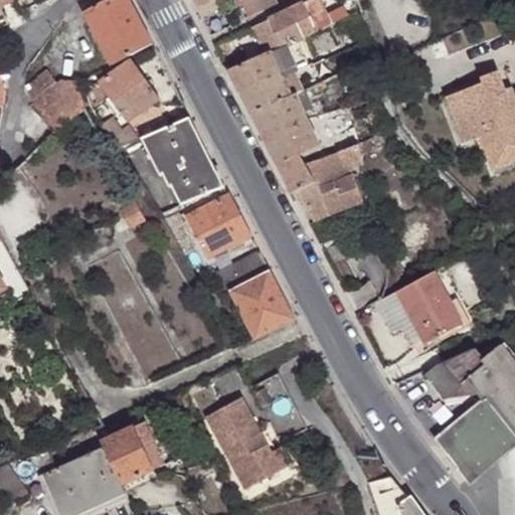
[(112,65),(152,45),(128,0),(106,0),(83,11),(112,65)]
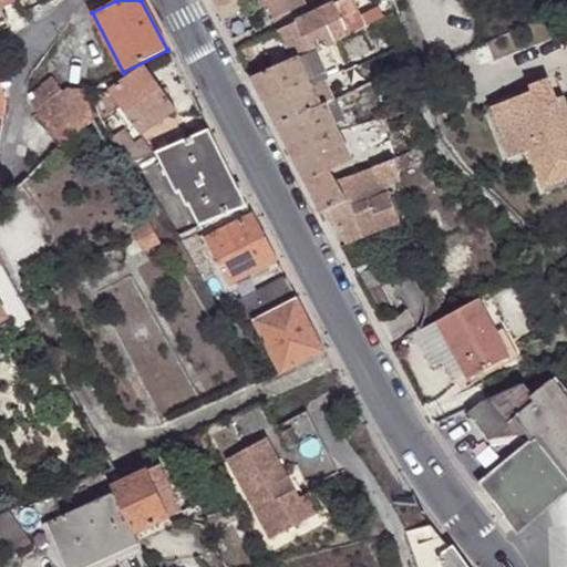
[(212,0),(218,10),(223,20),(243,9),(237,0),(212,0)]
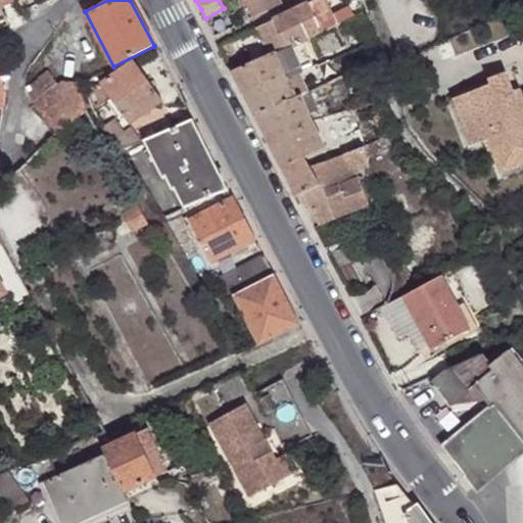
[(282,3),(280,0),(243,0),(252,16),(258,14),(282,3)]
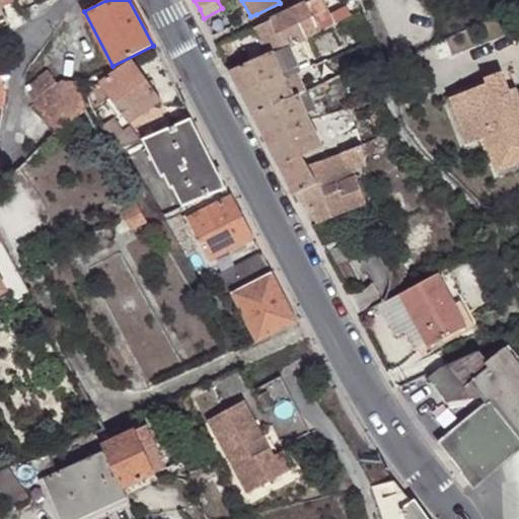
[(351,4),(330,14),(323,0),(311,0),(306,3),(319,30),(354,15),(351,4)]
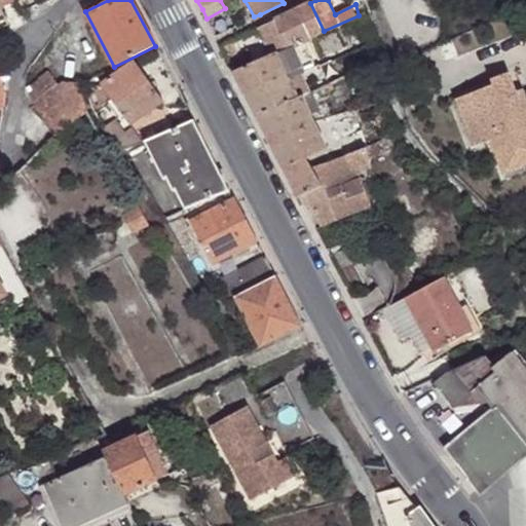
[(287,48),(324,31),(310,3),(274,20),(287,48)]
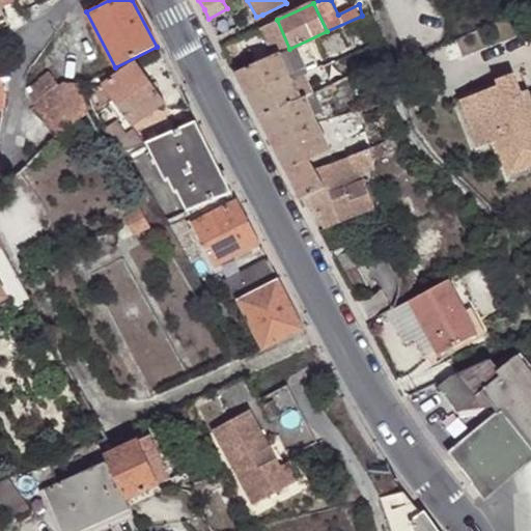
[(39,8),(43,12),(49,9),(46,4),(39,8)]
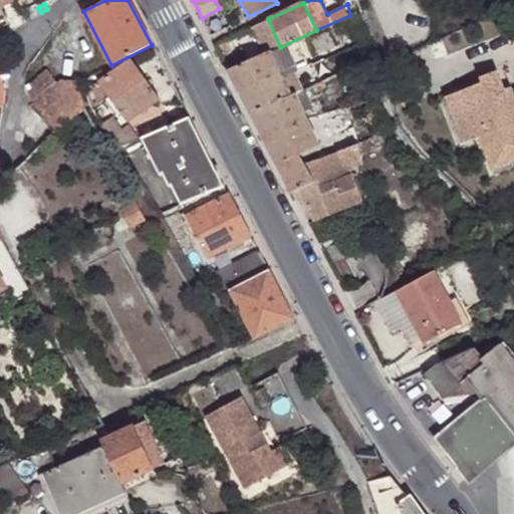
[(268,19),(252,27),(265,54),(269,52),(279,48),(280,47),(268,19)]
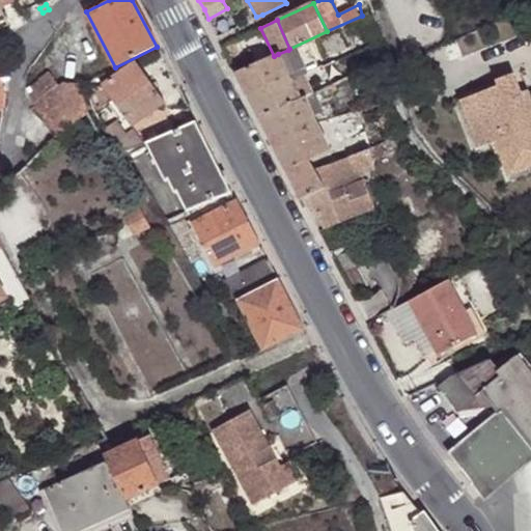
[(363,49),(371,46),(369,40),(361,45),(363,49)]
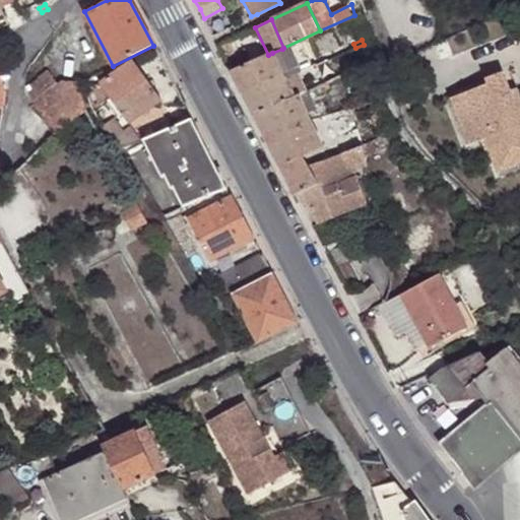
[(294,75),(282,49),(272,53),(281,76),(283,79),(293,75),(294,75)]
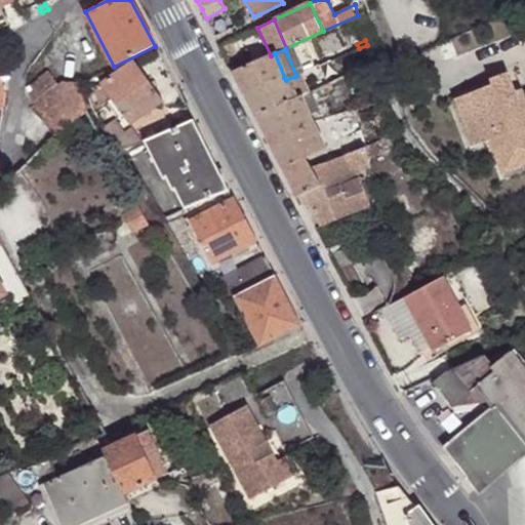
[(271,55),(233,73),(244,94),(284,77),(275,53),(271,55)]
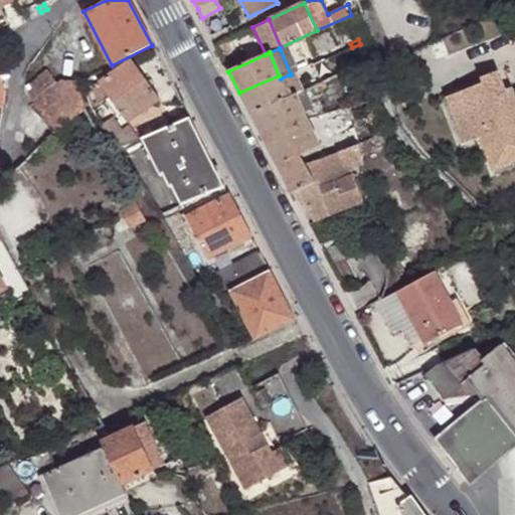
[(99,83),(126,123),(159,100),(132,60),(99,83)]
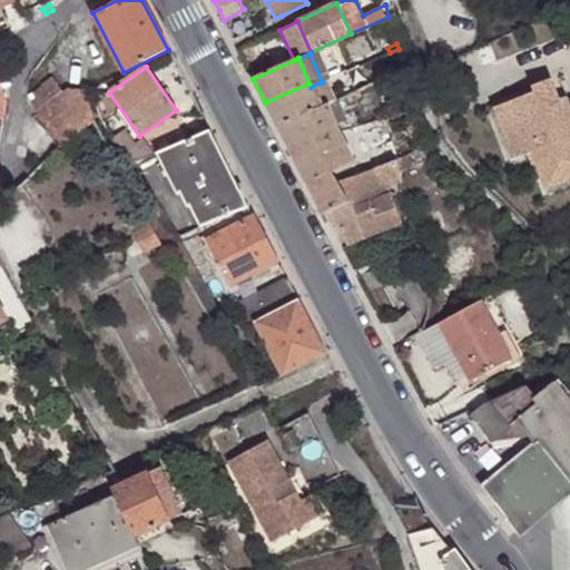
[(357,67),(334,77),(340,90),(363,80),(357,67)]
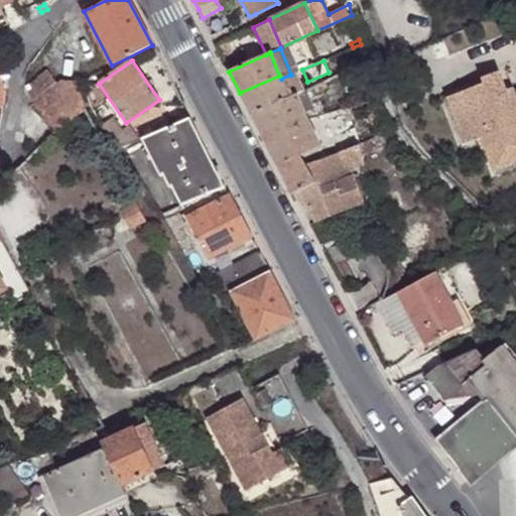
[(55,131),(84,109),(76,83),(60,81),(56,85),(47,72),(21,89),(21,93),(22,97),(24,100),(55,131)]
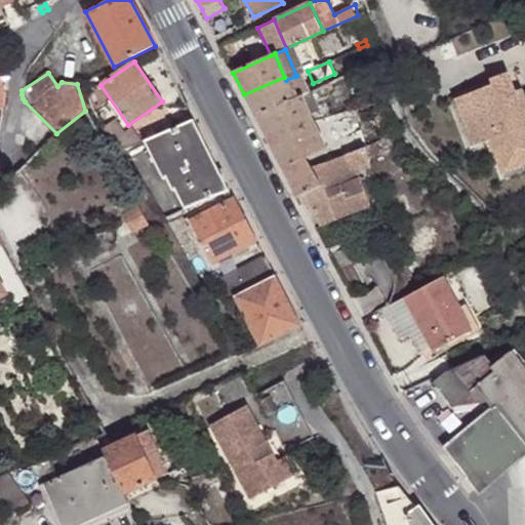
[(466,96),(483,140),(486,138),(498,173),(524,162),(524,104),(519,87),(512,90),(505,74),(487,80),(489,85),(466,96)]
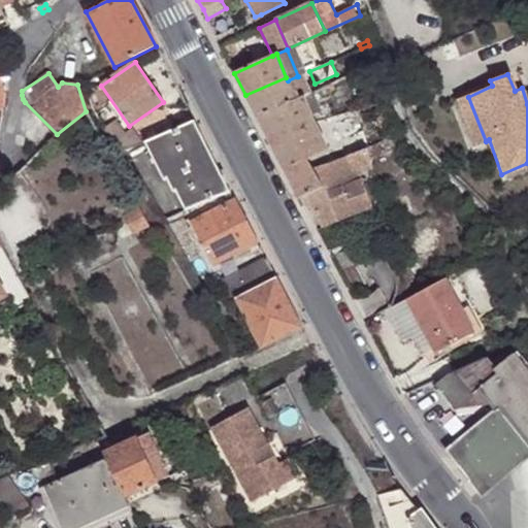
[(297,76),(288,80),(296,100),(301,98),(305,96),(297,76)]
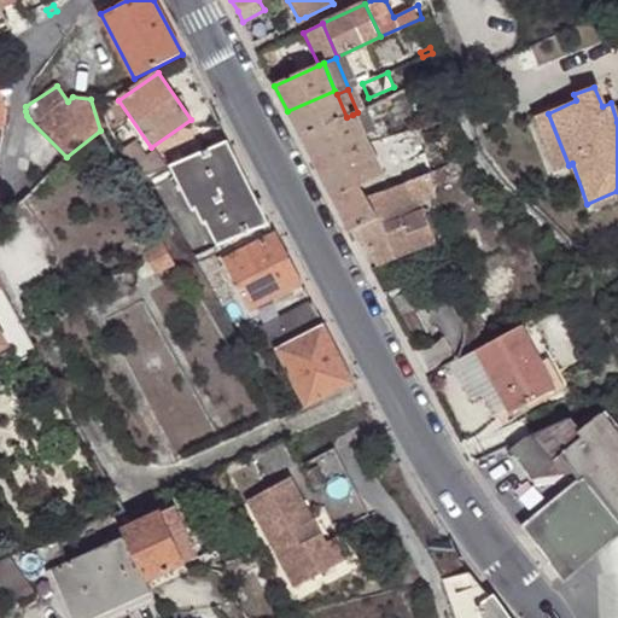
[(334,91),(287,111),(301,138),(347,117),(337,94),(334,91)]
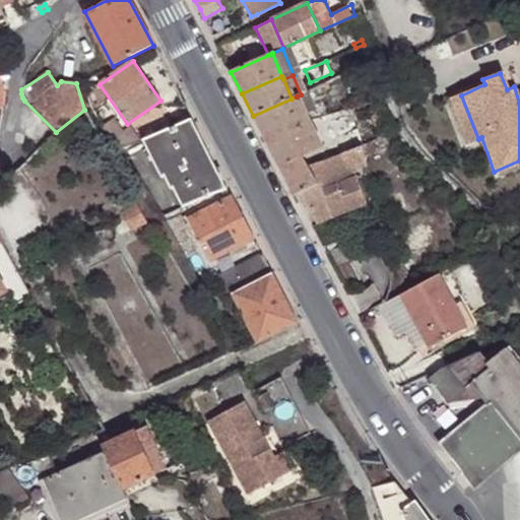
[(337,78),(306,92),(312,106),(343,93),(337,78)]
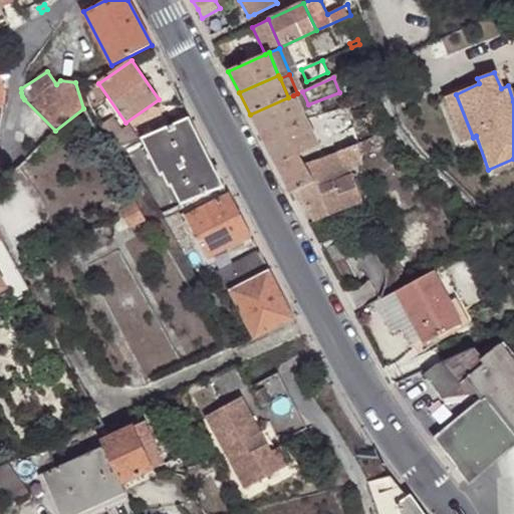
[(462,143),(473,138),(456,94),(479,83),(477,78),(442,91),(462,143)]
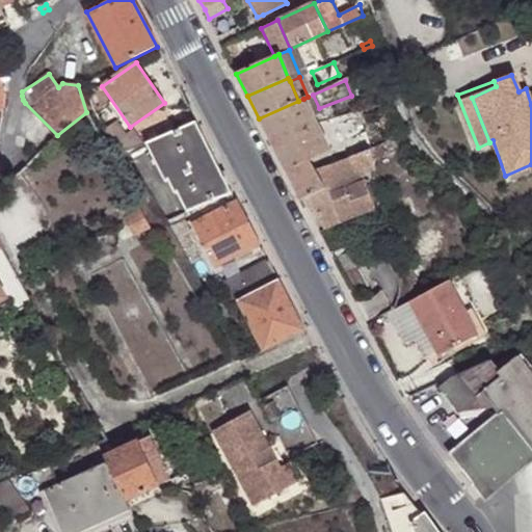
[(313,95),(308,97),(303,99),(312,117),(321,113),(319,108),(313,95)]
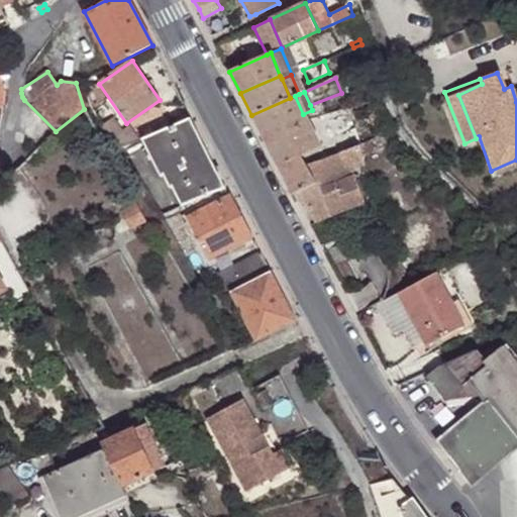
[(290,98),(251,115),(265,139),(307,120),(303,114),(295,96),(290,98)]
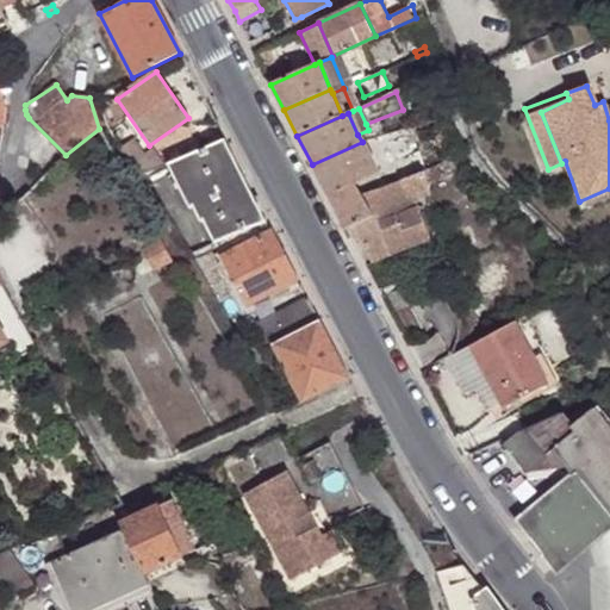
[(436,137),(443,154),(450,151),(460,148),(453,129),(435,135),(436,137)]
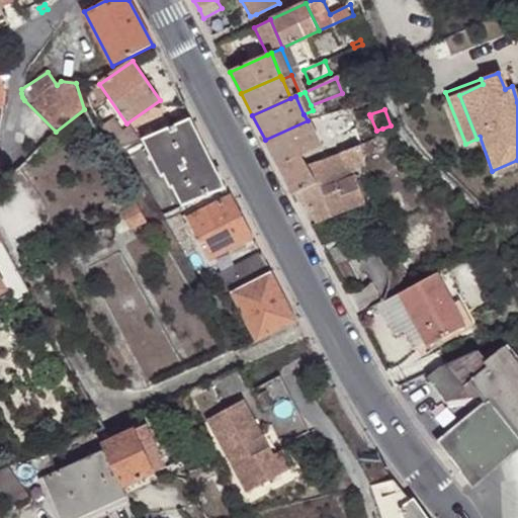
[(179,207),(227,188),(190,117),(138,140),(135,141),(155,178),(159,176),(165,188),(168,186),(179,207)]
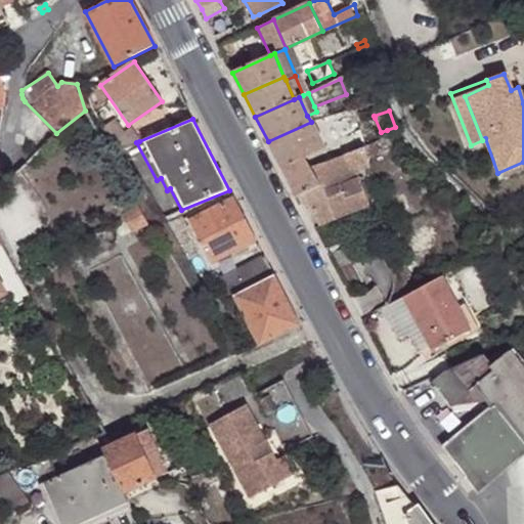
[(311,122),(268,141),(284,170),(307,159),(325,150),(311,122)]
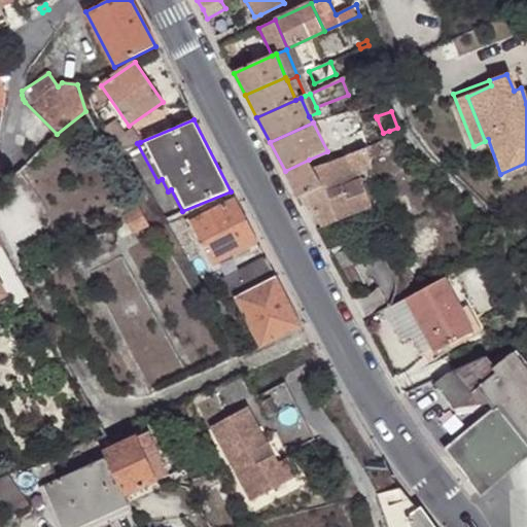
[(107,140),(114,152),(133,145),(125,131),(107,140)]
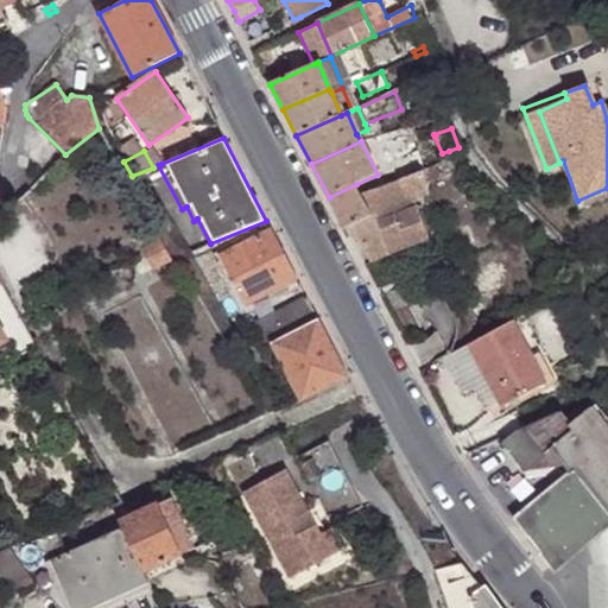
[(424,171),(429,170),(425,162),(420,164),(417,154),(400,162),(406,179),(424,171)]
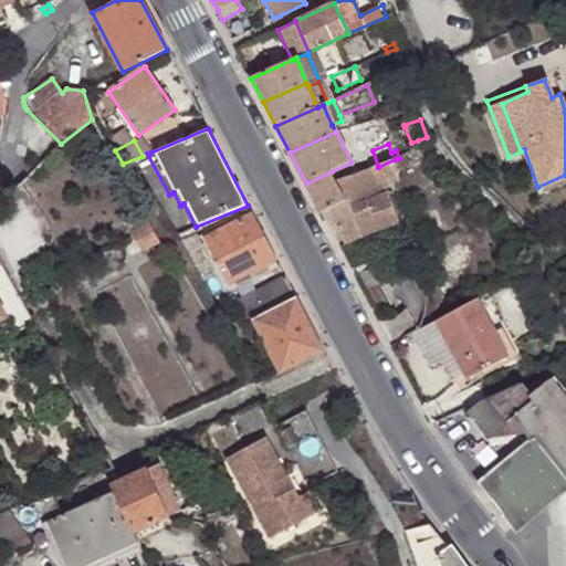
[(395,159),(378,167),(357,174),(367,201),(388,194),(386,186),(400,181),(395,159)]
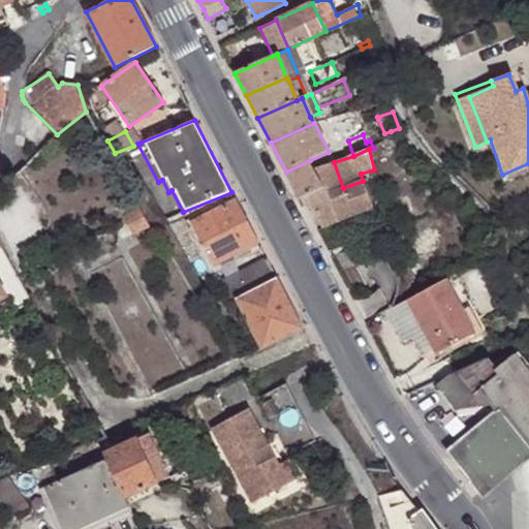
[(310,160),(286,172),(289,179),(300,197),(306,194),(321,187),(312,168),(314,168),(310,160)]
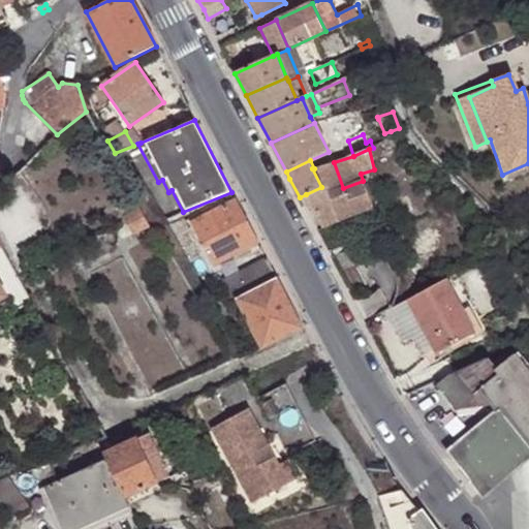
[(314,169),(314,168),(312,168),(321,187),(306,194),(323,227),(374,208),(363,181),(343,188),(334,162),(314,169)]
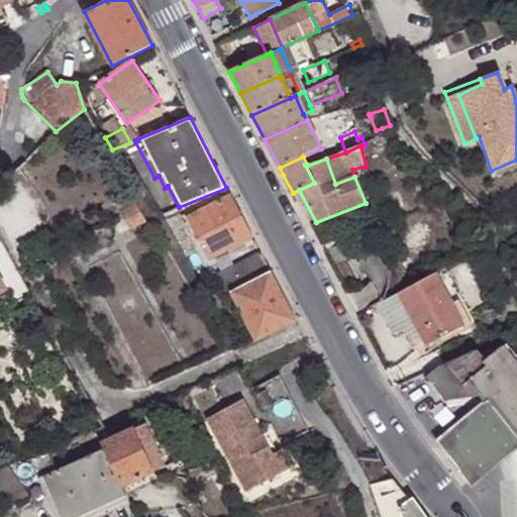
[(208,260),(251,236),(230,196),(186,218),(208,260)]
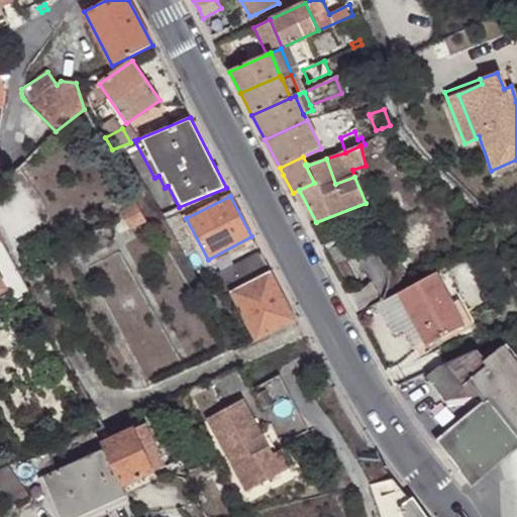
[(146,221),(133,197),(117,206),(130,229),(146,221)]
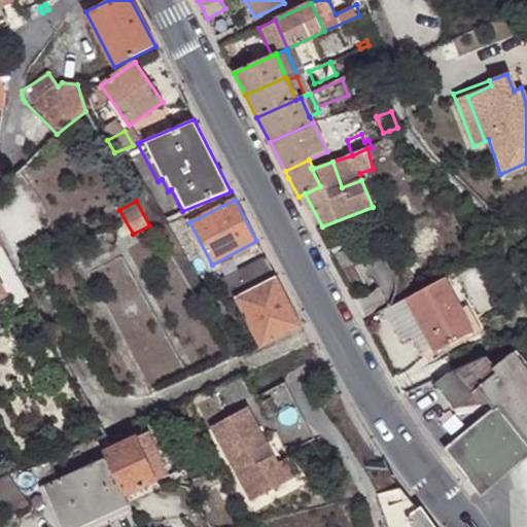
[(181,218),(166,225),(173,238),(187,231),(181,218)]
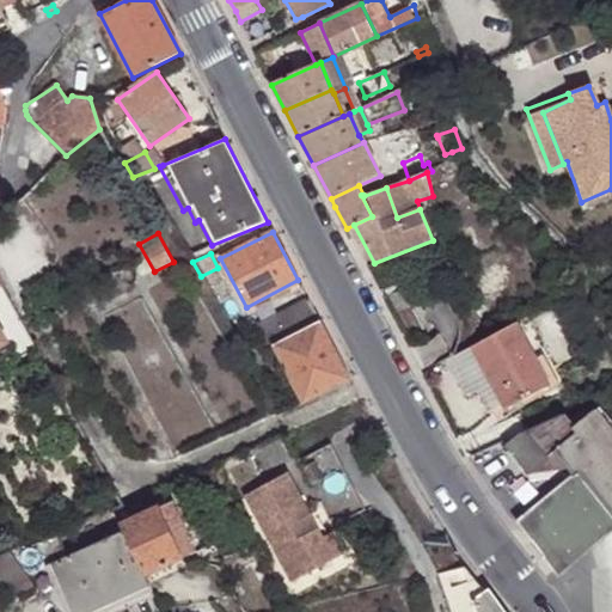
[(221,280),(207,287),(215,305),(231,297),(221,280)]
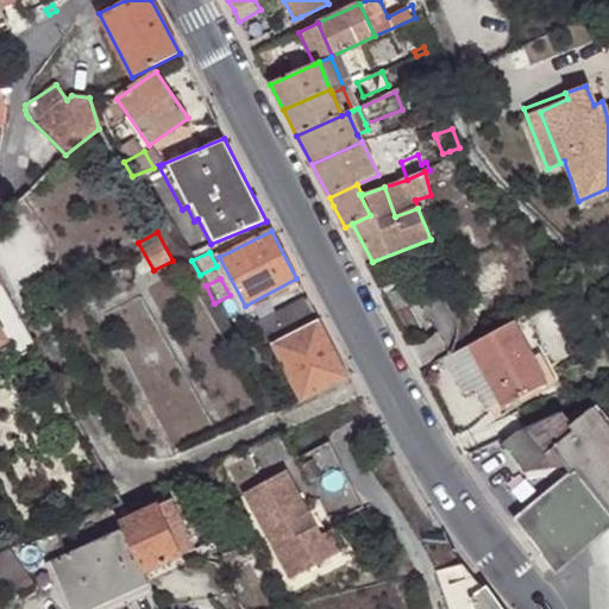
[(0,340),(25,328),(0,282),(0,340)]
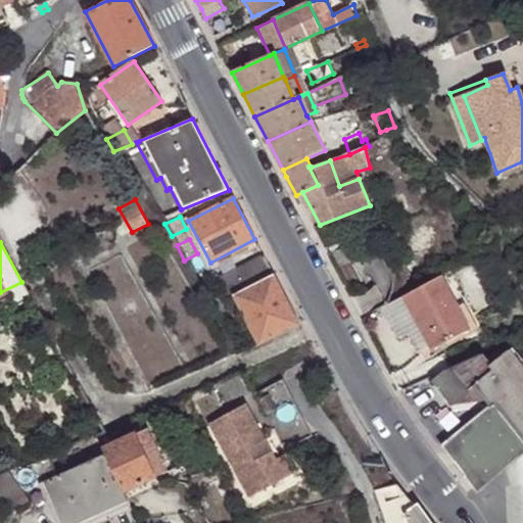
[(342,248),(332,253),(339,268),(349,262),(342,248)]
